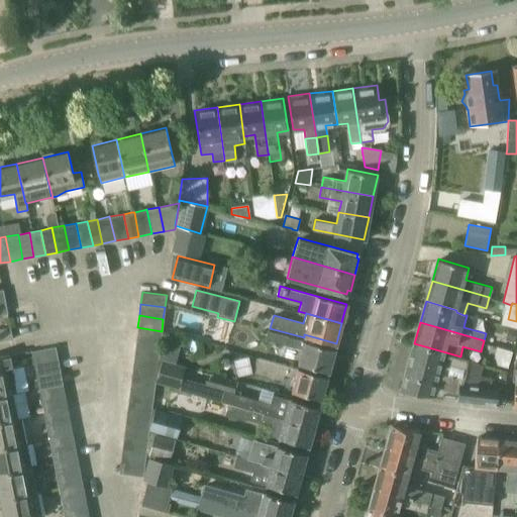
[(0,341),(13,339),(11,327),(10,326),(0,328),(0,341)]
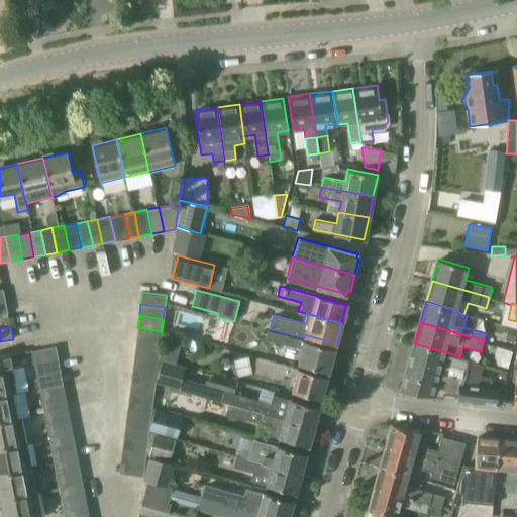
[(161,342),(162,331),(137,327),(135,339),(161,342)]
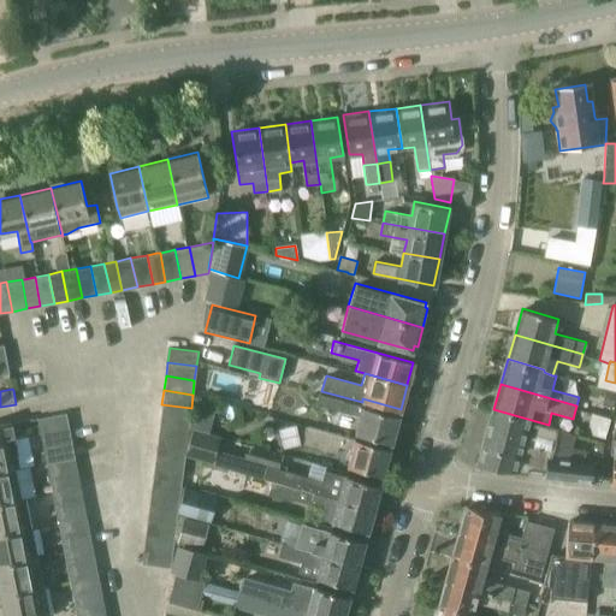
[(318,395),(315,404),(359,418),(355,431),(391,440),(397,416),(344,401),(329,396),(327,397),(318,395)]
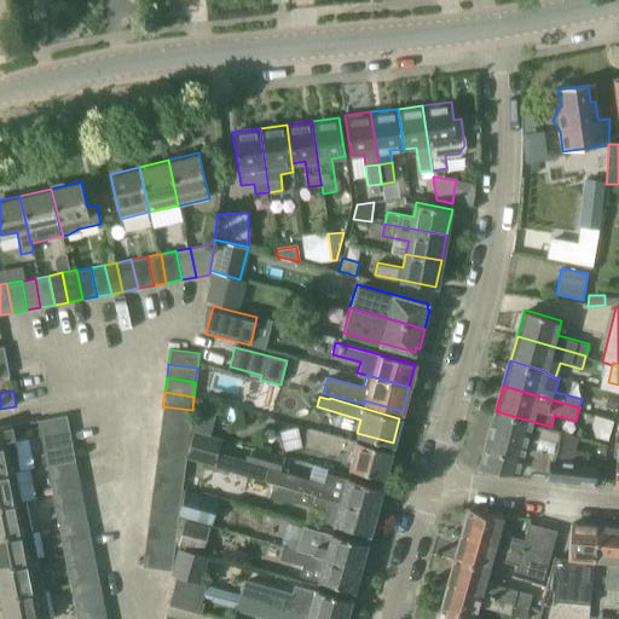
[(209,435),(218,405),(198,399),(190,429),(209,435)]
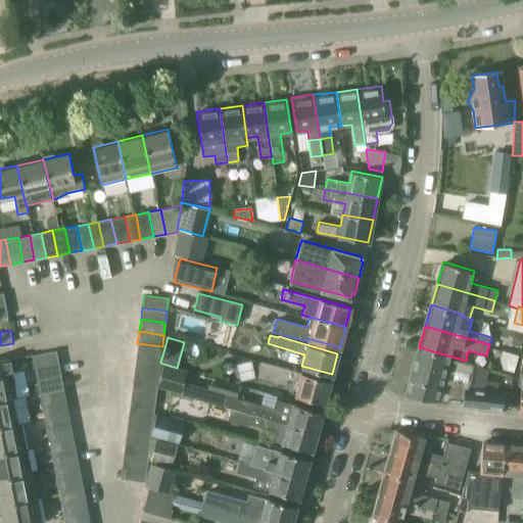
[(162,346),(137,343),(136,354),(160,358),(162,346)]
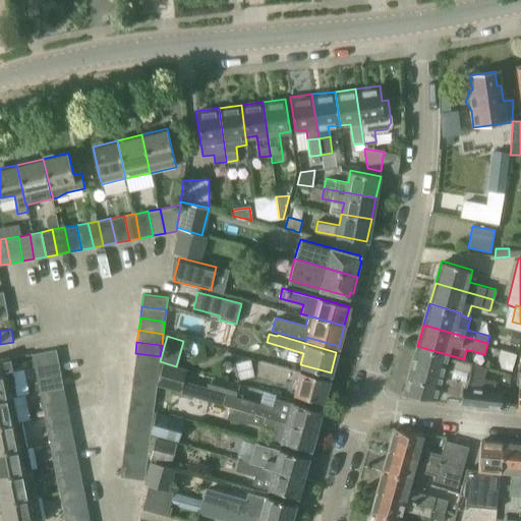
[(417,346),(410,368),(464,384),(463,386),(465,386),(471,364),(463,362),(464,359),(417,346)]
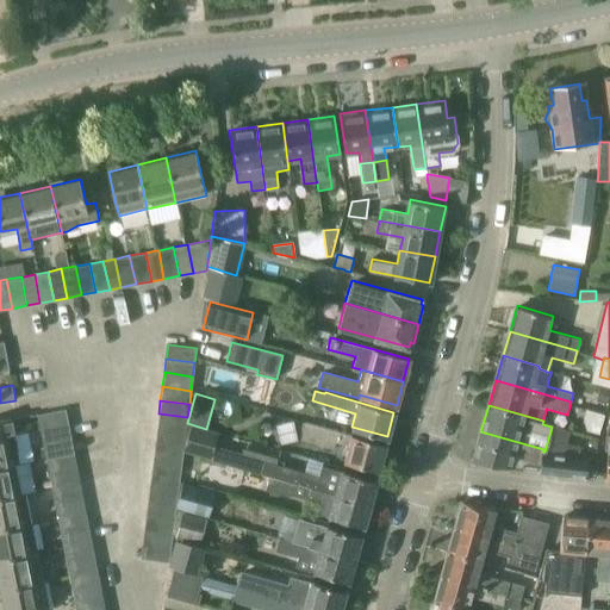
[(66,409),(37,415),(39,428),(68,422),(66,409)]
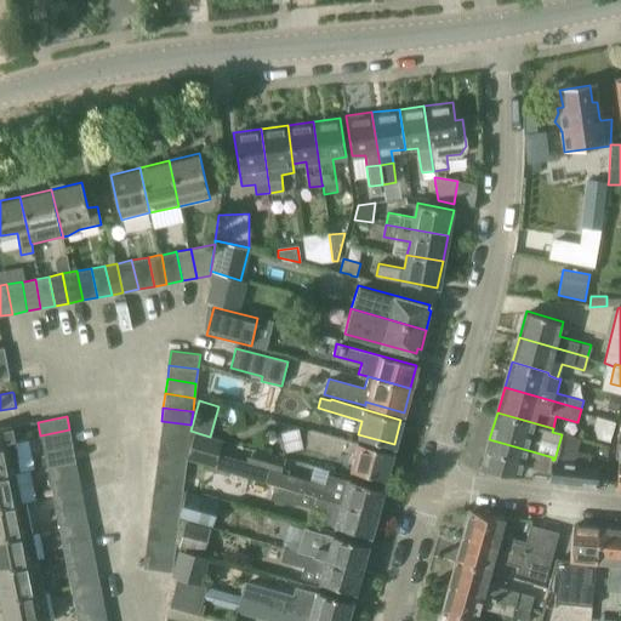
[(191,425),(161,421),(160,434),(189,438),(191,425)]
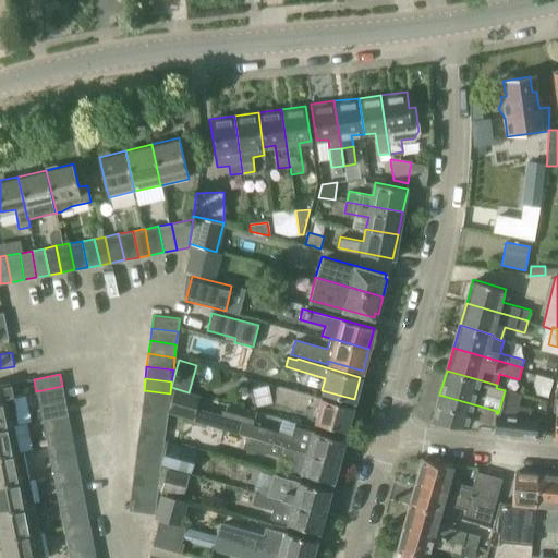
[(0,428),(10,426),(17,425),(17,423),(13,398),(10,383),(0,384),(0,428)]
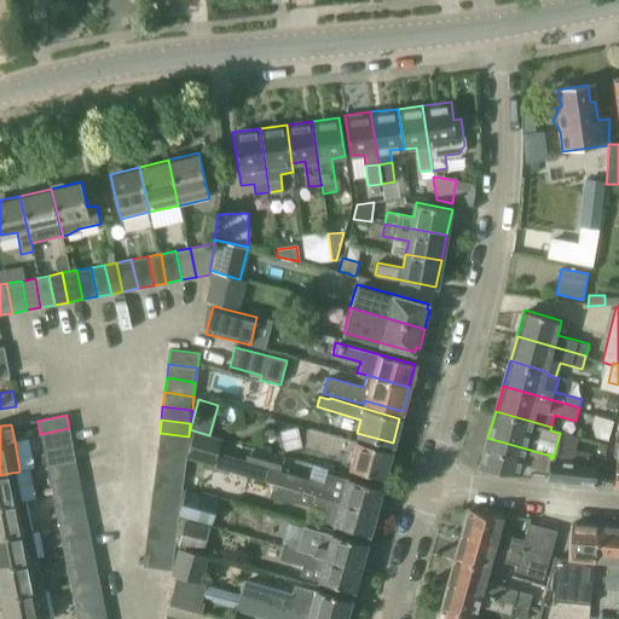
[(71,443),(69,428),(40,434),(44,449),(71,443)]
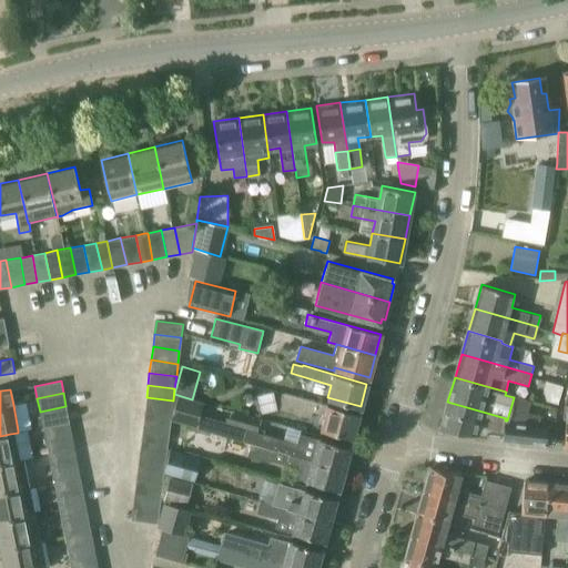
[(280,408),(280,409),(310,418),(312,413),(323,416),(322,422),(320,427),(352,437),(358,413),(327,404),(326,406),(312,402),(284,394),(283,399),(280,408)]
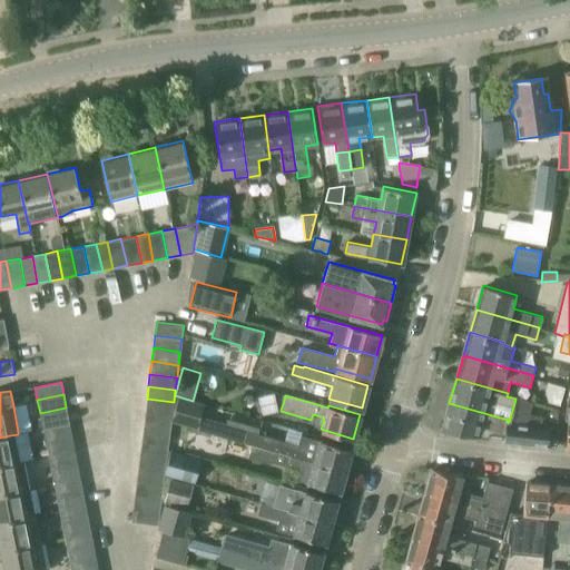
[(170,422),(197,430),(204,404),(177,396),(172,419),(170,422)]
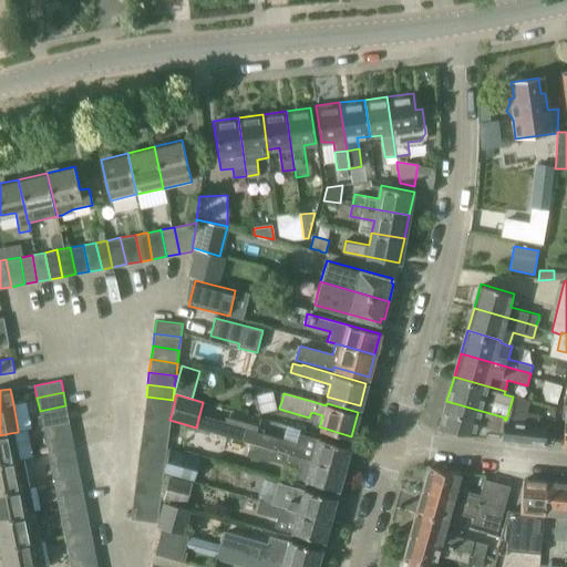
[(173,400),(146,397),(144,409),(171,412),(173,400)]
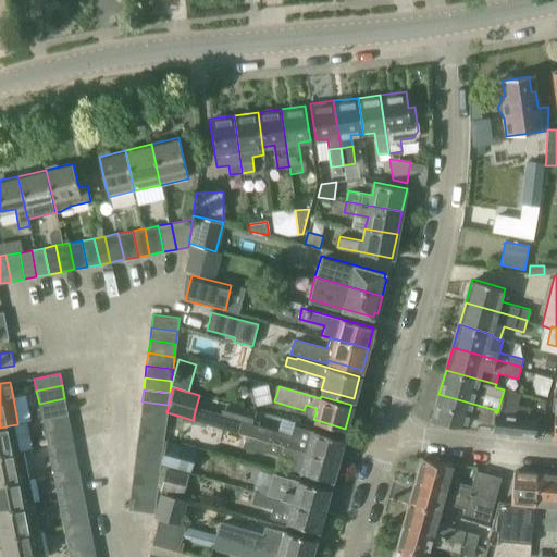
[(535,422),(535,419),(530,418),(531,408),(518,405),(520,394),(504,390),(497,412),(495,412),(493,425),(493,430),(542,435),(543,422),(535,422)]
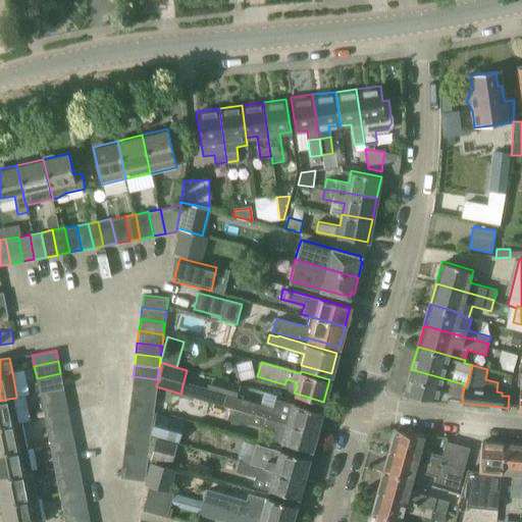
[(447,401),(447,397),(462,399),(464,386),(465,384),(411,369),(404,395),(447,401)]
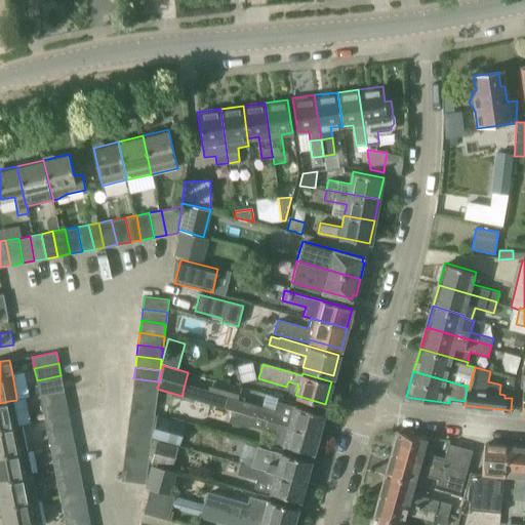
[(61,375),(37,380),(39,393),(64,388),(61,375)]
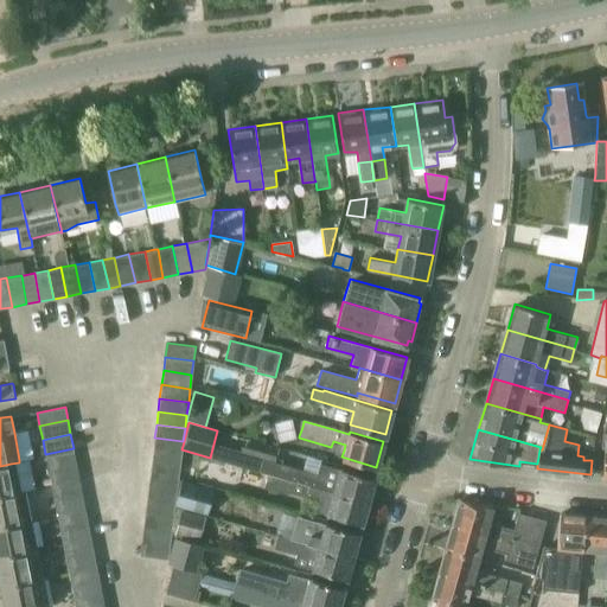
[(181,449),(183,446),(183,441),(154,438),(153,451),(181,454),(181,449)]
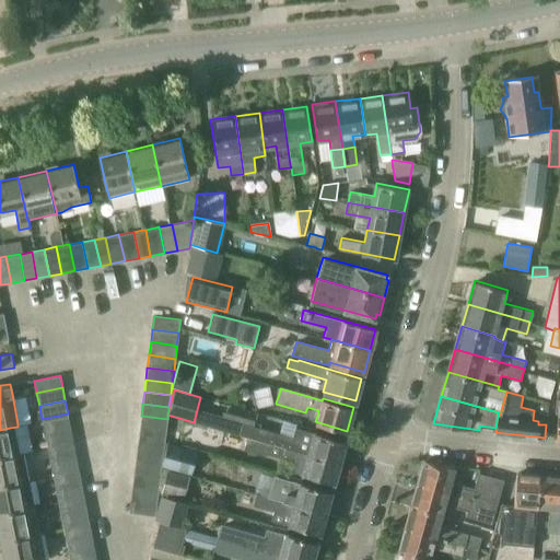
[(44,433),(70,428),(68,413),(42,419),(44,433)]
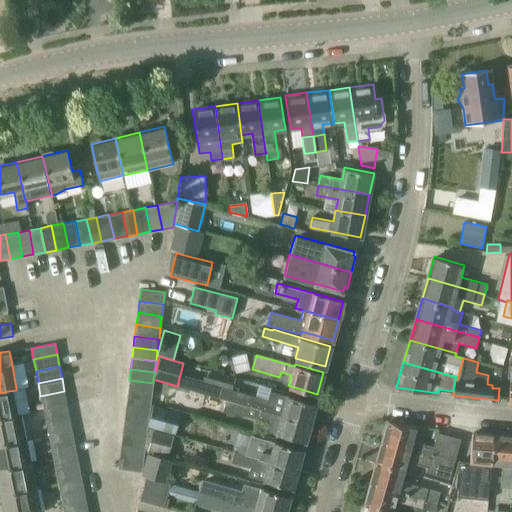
[(202,392),(201,394),(219,399),(225,400),(309,423),(310,421),(314,404),(286,396),(269,392),(267,399),(267,400),(231,390),(232,386),(205,378),(202,392)]
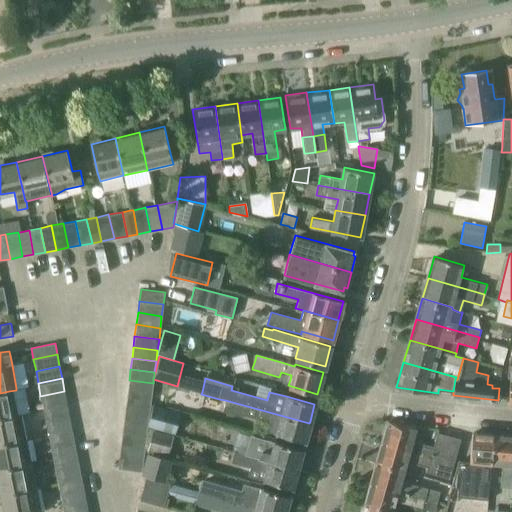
[(153,383),(129,380),(127,391),(152,394),(153,383)]
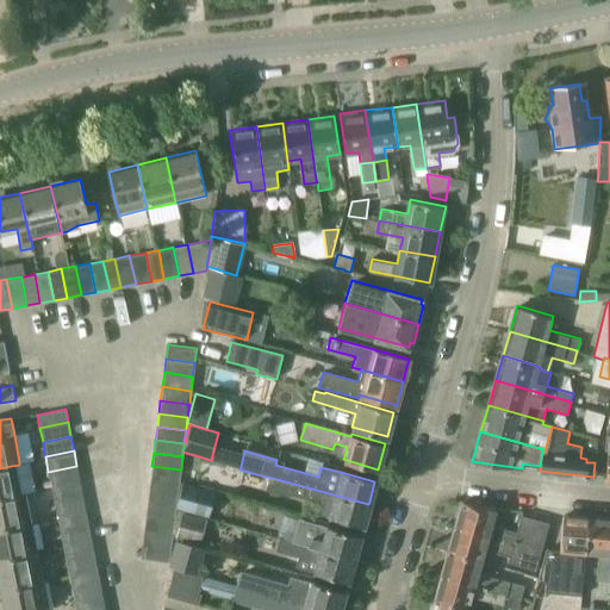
[(0,468),(0,499),(17,497),(11,466),(0,468)]
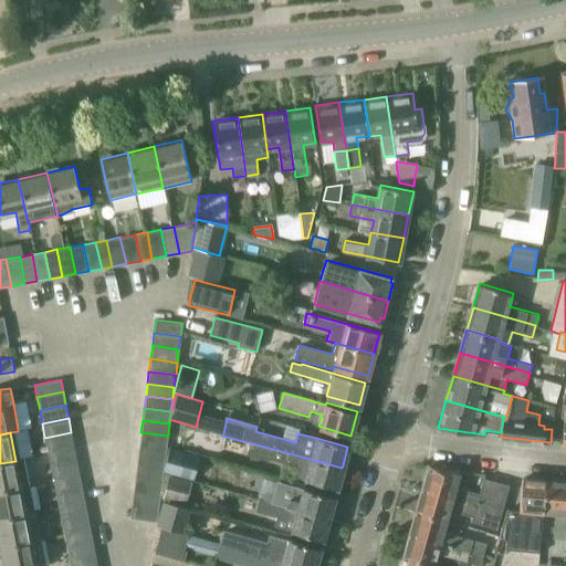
[(48,450),(74,444),(71,432),(44,438),(48,450)]
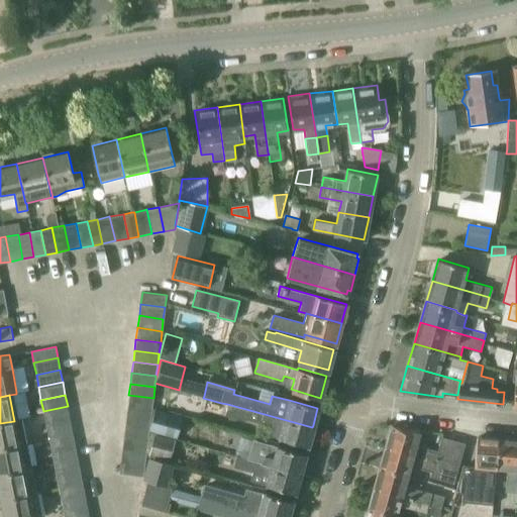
[(153,398),(128,395),(127,406),(151,409),(152,405),(152,398),(153,398)]
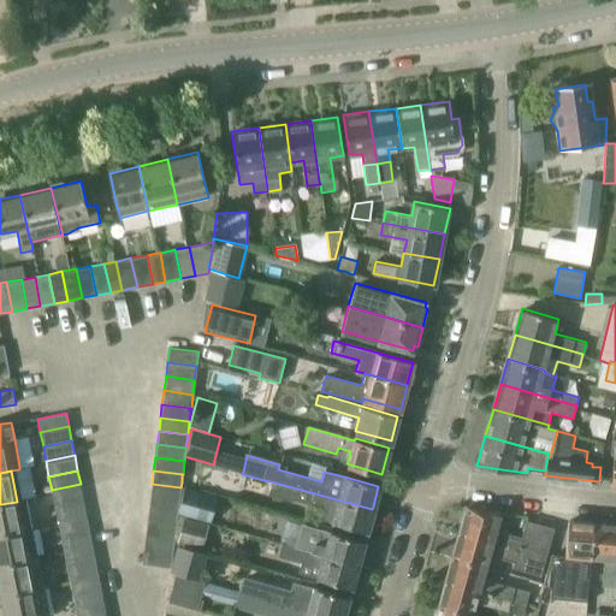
[(271,481),(267,496),(268,496),(291,502),(292,499),(309,504),(324,508),(320,520),(332,523),(366,533),(366,529),(369,517),(372,509),(271,481)]
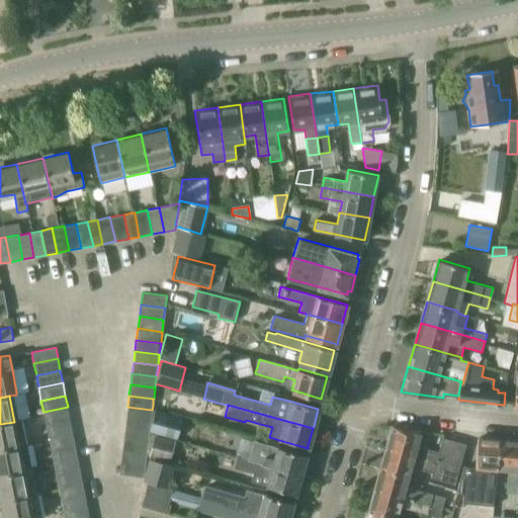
[(46,424),(70,420),(68,407),(44,412),(46,424)]
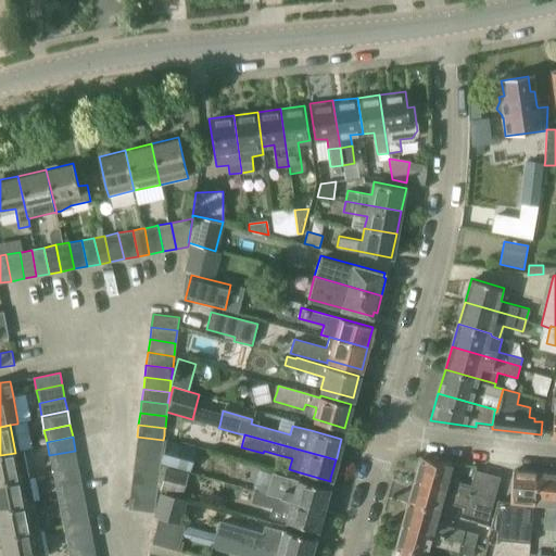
[(163,440),(137,437),(135,449),(162,452),(163,440)]
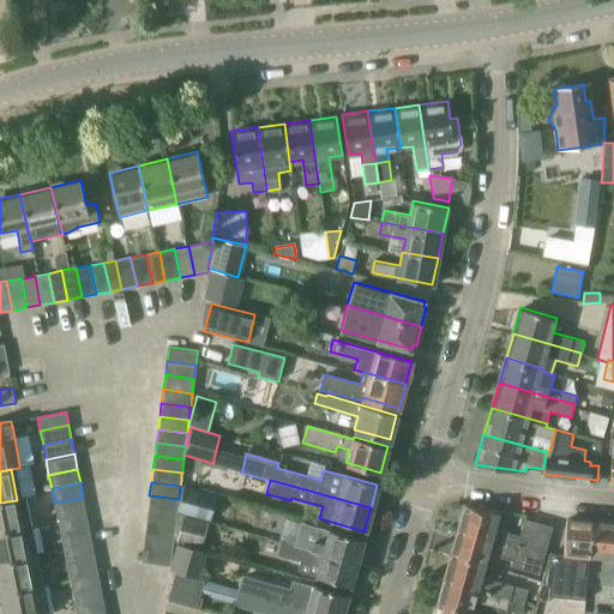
[(185,487),(178,510),(199,516),(208,518),(215,495),(206,493),(185,487)]
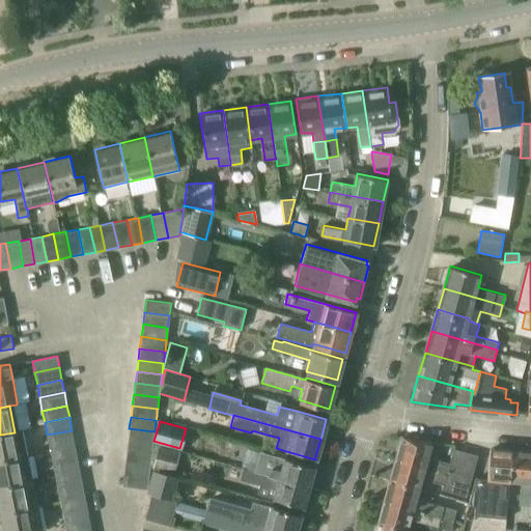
[(155,431),(129,428),(128,440),(152,443),(154,440),(155,431)]
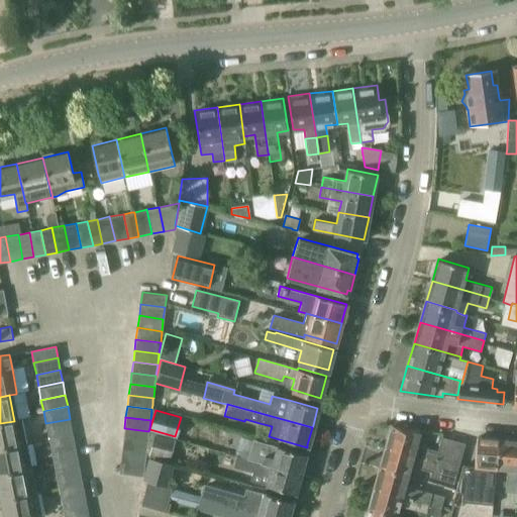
[(14,421),(0,423),(0,447),(26,442),(26,441),(22,419),(14,421)]
